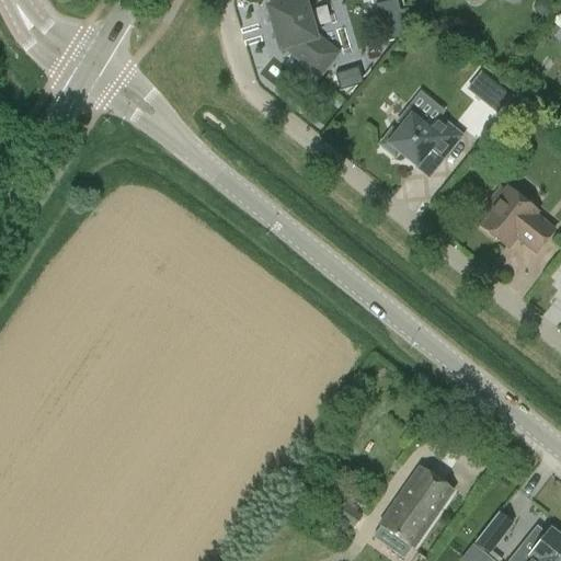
[(318,76),(335,54),(313,36),(304,2),(305,0),(274,0),(272,7),(266,8),(278,50),(284,48),(318,76)]
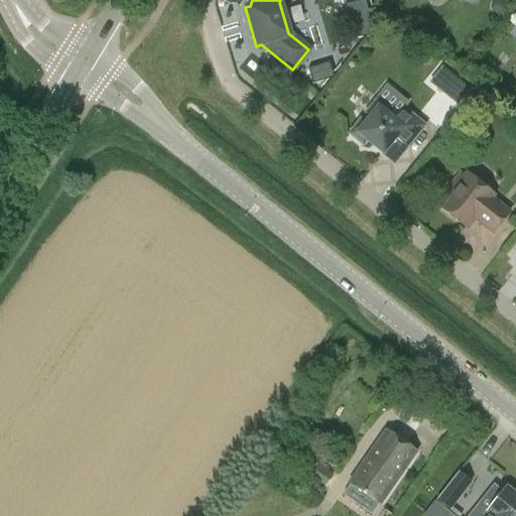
[(312,84),(334,75),(328,59),(306,69),(312,84)]
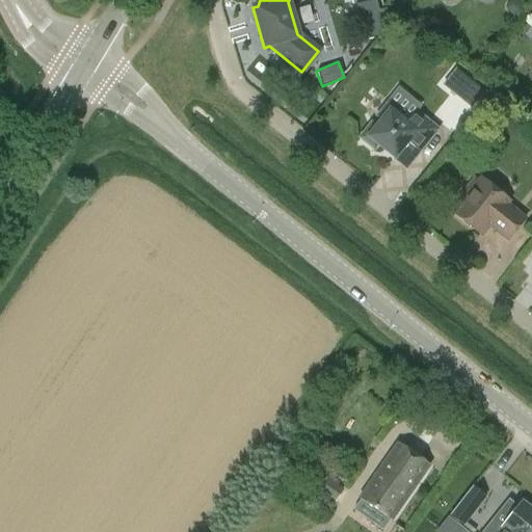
[(464,77),(451,92),(472,109),(484,92),(464,77)]
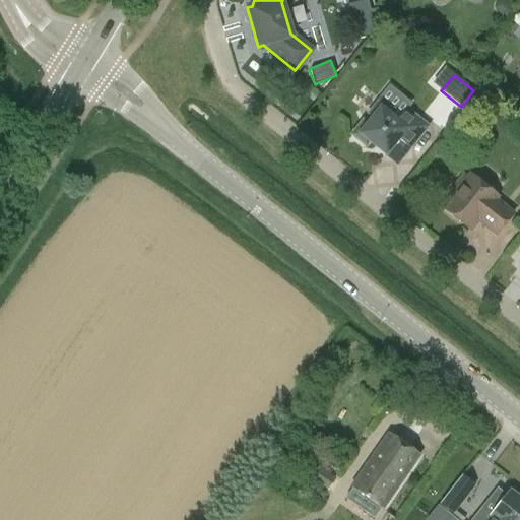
[(351,135),(366,146),(369,142),(385,155),(398,140),(409,149),(428,127),(405,109),(396,120),(390,116),(393,112),(379,100),(368,114),(372,118),(367,124),(363,121),(351,135)]
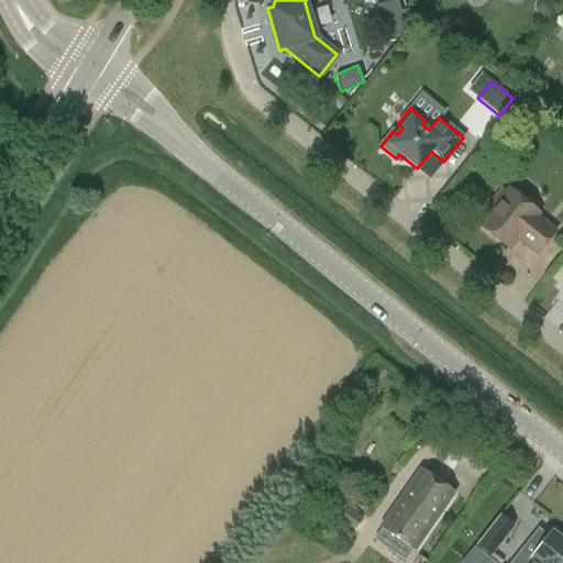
[(538,255),(555,233),(534,217),(537,213),(509,190),(506,194),(501,189),(485,209),(490,213),(479,227),(508,250),(517,238),(525,243),(523,244),(538,255)]
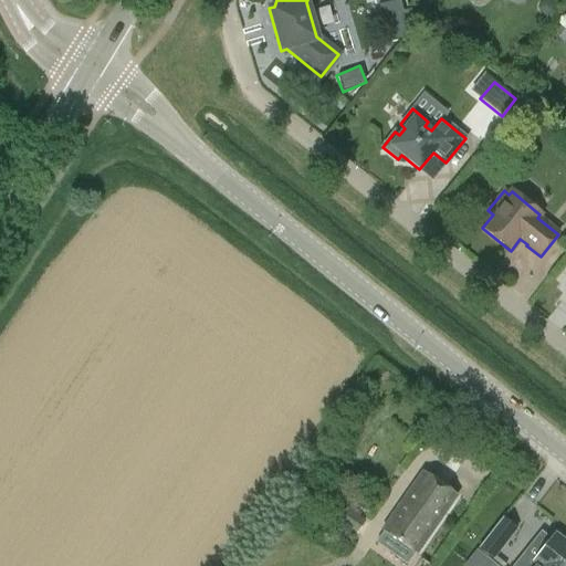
[(422,471),(381,528),(416,554),(458,496),(422,471)]
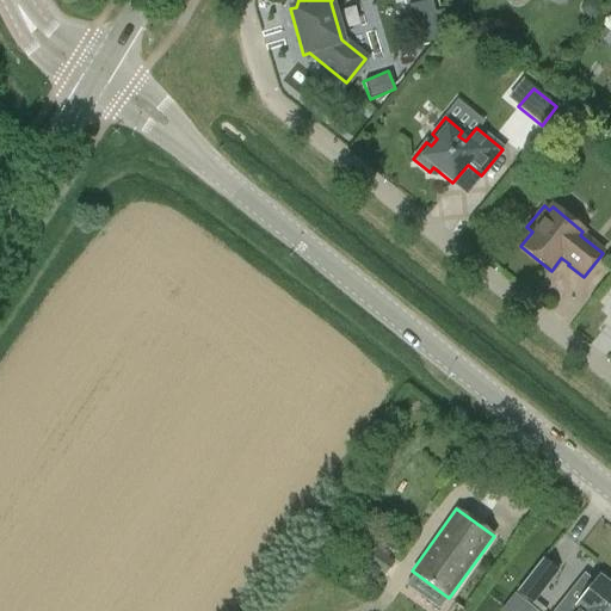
[(364,563),(386,578),(395,562),(375,549),(375,550),(353,537),(345,550),(365,562),(364,563)]
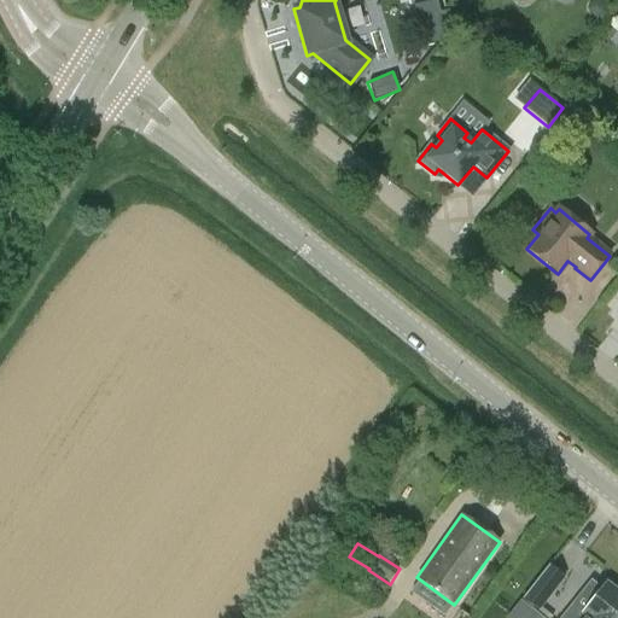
[(551,565),(523,601),(535,611),(564,576),(551,565)]
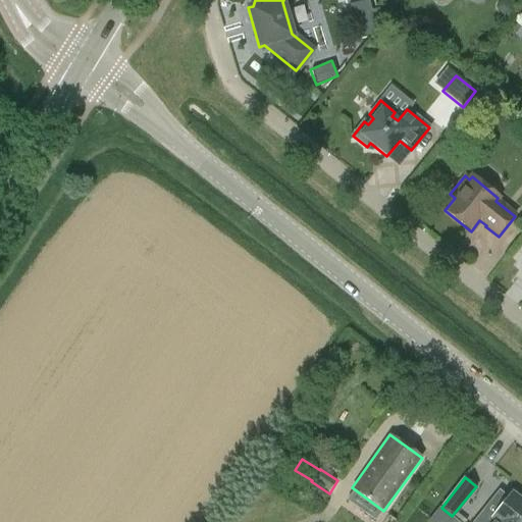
[(516,521),(521,515),(521,501),(512,492),(491,519),(493,521),(491,521),(516,521)]
